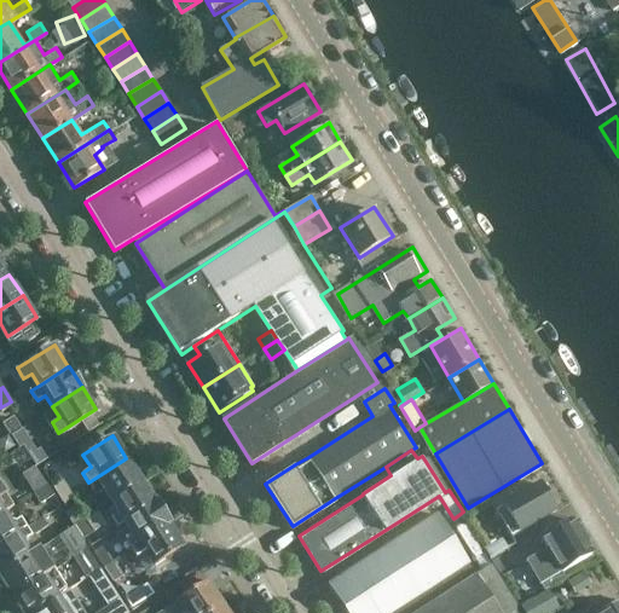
[(126,458),(88,483),(94,491),(103,486),(110,498),(140,479),(126,458)]
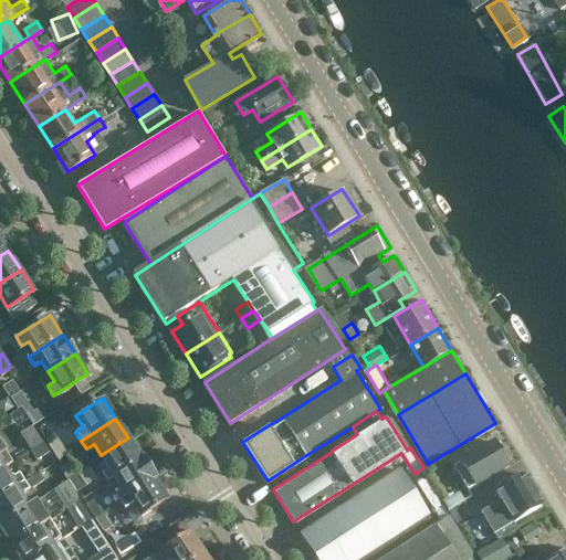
[(30,446),(42,439),(37,430),(24,437),(30,446)]
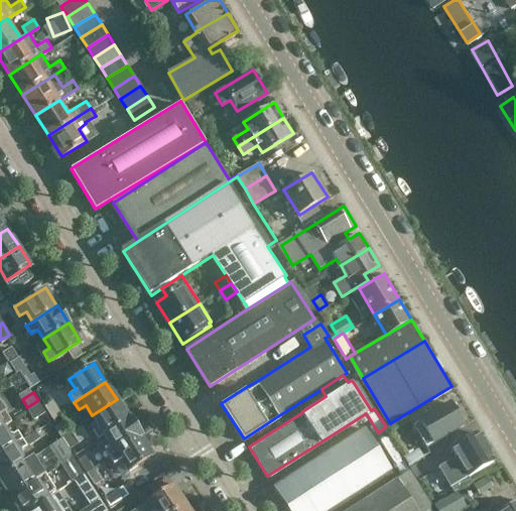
[(44,403),(52,416),(61,411),(52,398),(44,403)]
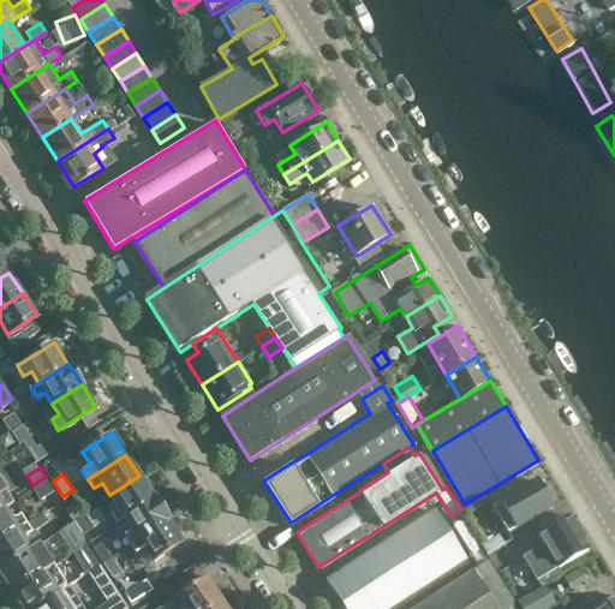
[(139,476),(109,495),(117,506),(108,512),(114,521),(123,515),(123,517),(154,496),(153,496),(151,496),(139,476)]
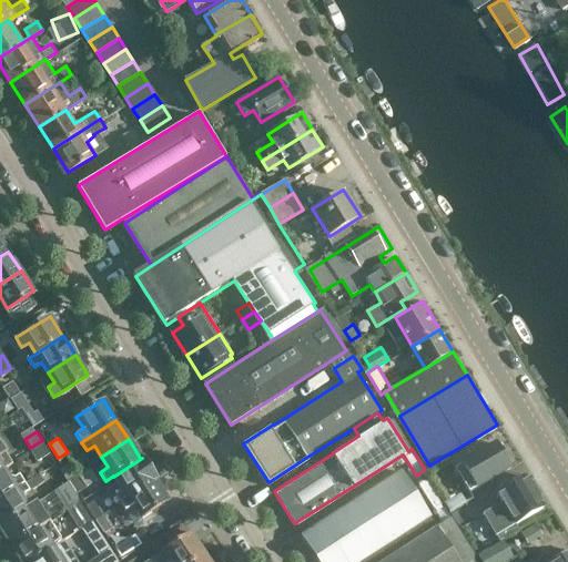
[(37,459),(49,451),(50,451),(42,440),(30,448),(37,459)]
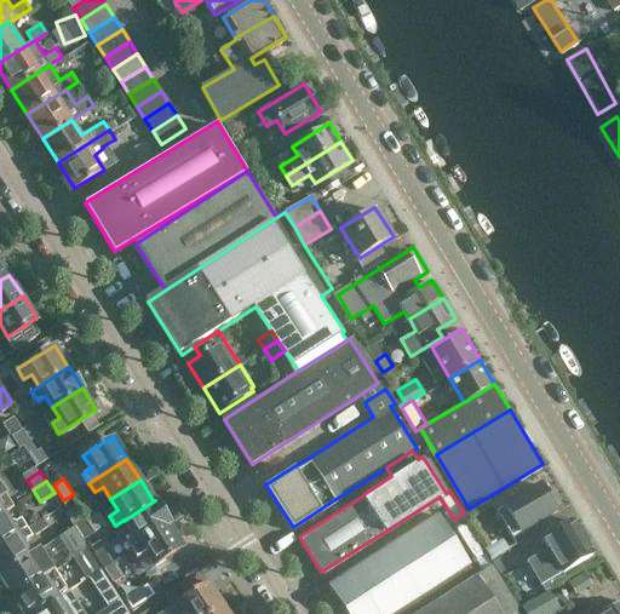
[(0,511),(13,503),(0,482),(0,511)]
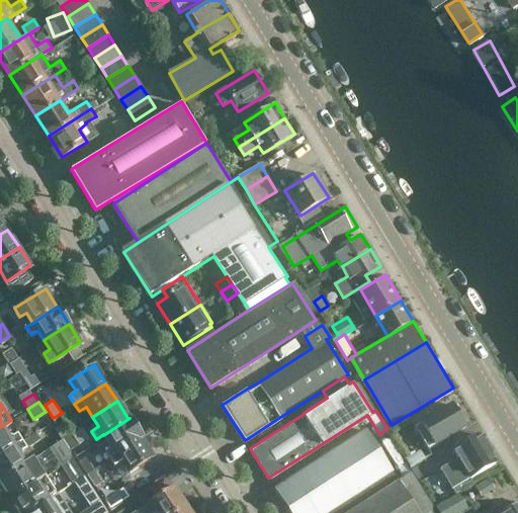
[(431,405),(415,415),(410,418),(428,448),(466,425),(453,403),(437,413),(431,405)]
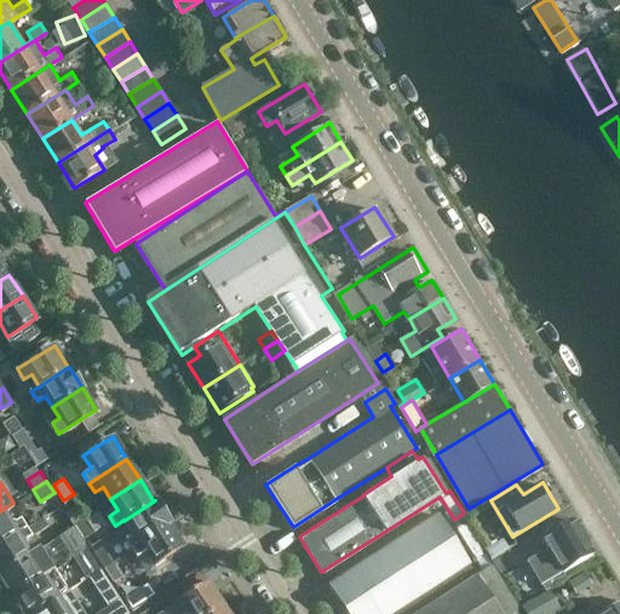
[(155,500),(124,521),(131,532),(124,537),(130,547),(167,523),(167,522),(168,522),(155,500)]
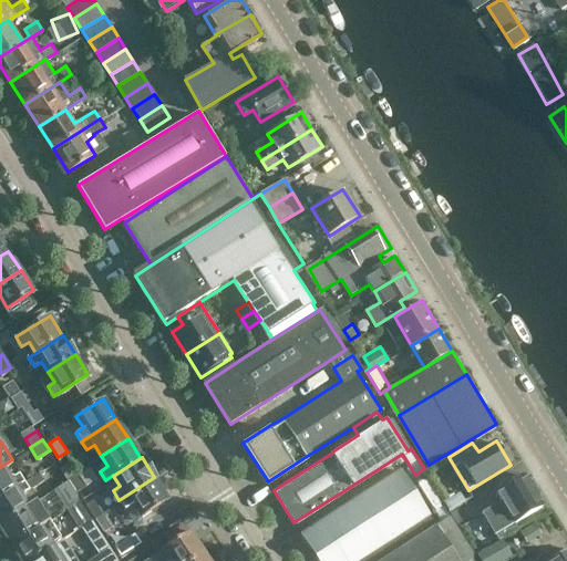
[(12,459),(0,467),(0,494),(24,479),(20,470),(12,459)]
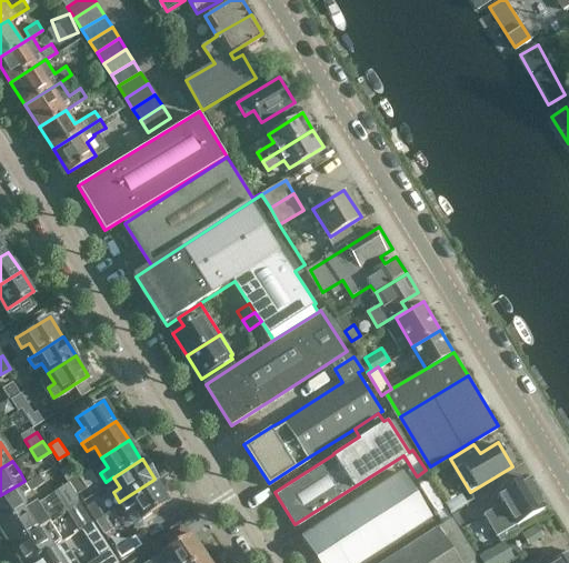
[(60,469),(68,479),(78,472),(71,462),(60,469)]
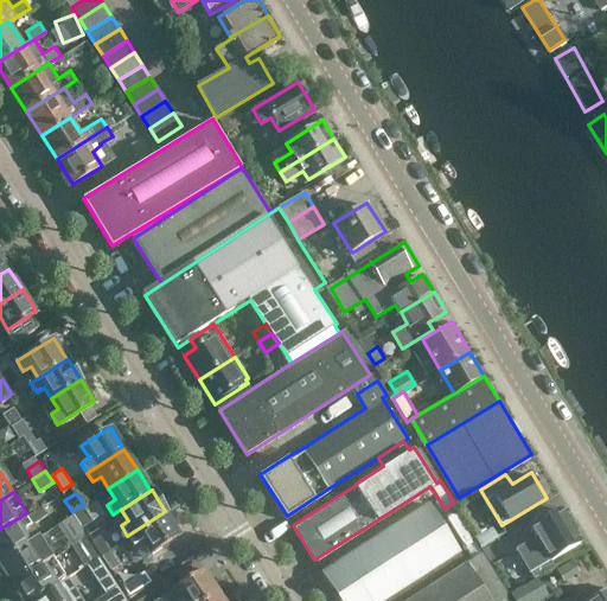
[(340,600),(378,600),(460,549),(428,500),(321,569),(340,600)]
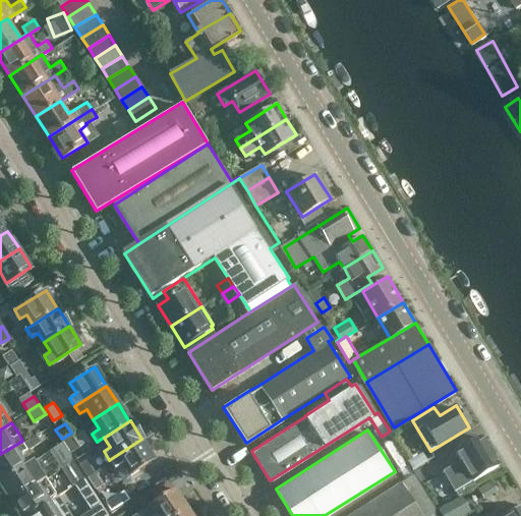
[(71,433),(62,439),(62,440),(68,450),(69,451),(79,445),(71,433)]
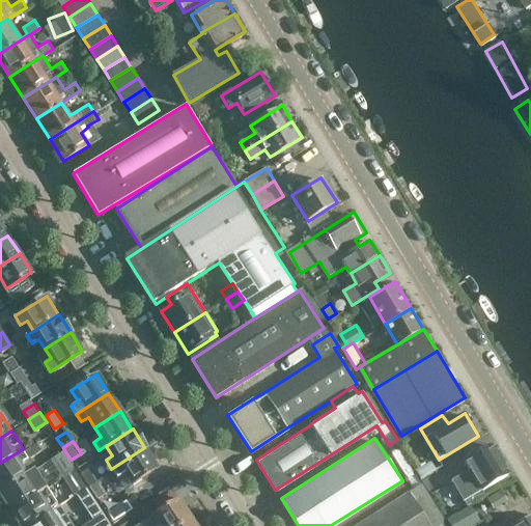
[(466,460),(470,467),(454,475),(453,473),(450,475),(451,476),(429,491),(443,514),(469,498),(482,488),(508,472),(492,444),(466,460)]
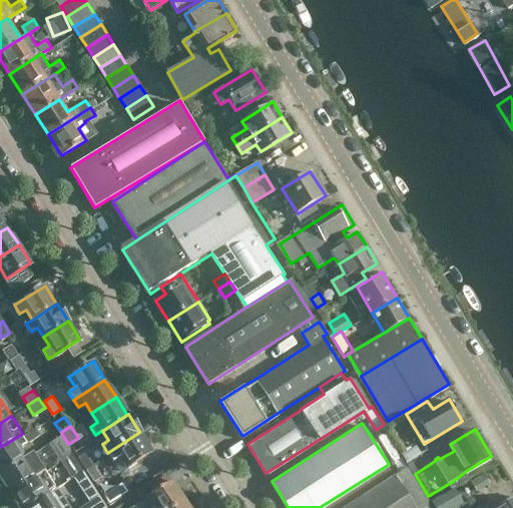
[(22,434),(0,447),(0,472),(24,457),(18,447),(34,436),(29,431),(23,435),(22,434)]
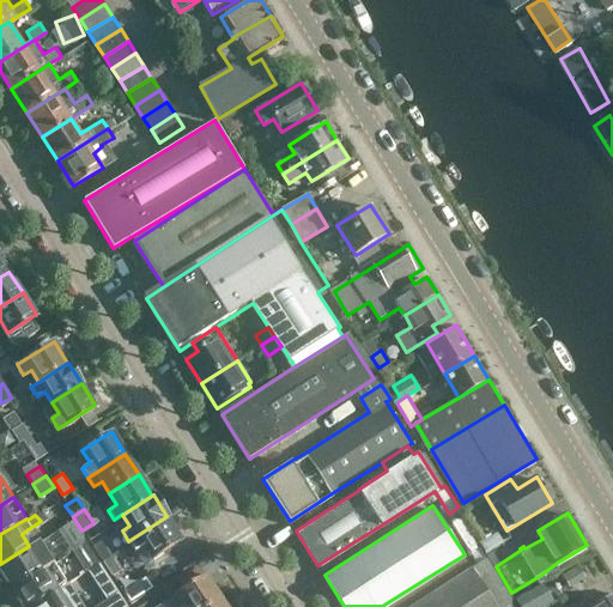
[(80,529),(73,517),(59,527),(67,538),(80,529)]
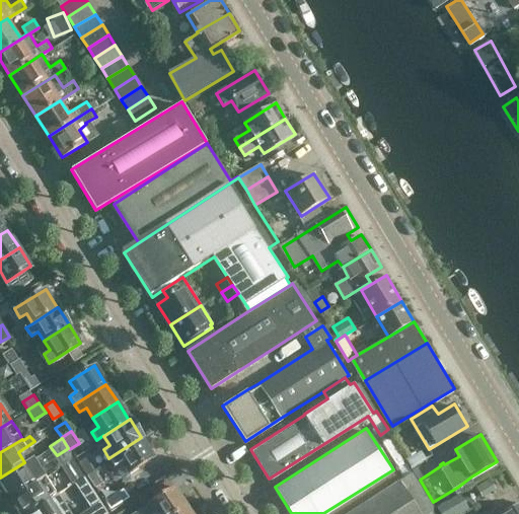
[(140,438),(108,458),(114,465),(121,461),(127,471),(152,456),(140,438)]
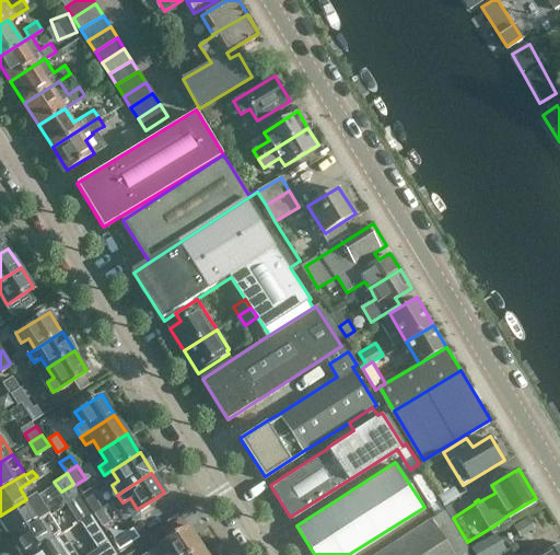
[(429,503),(436,498),(424,478),(417,484),(429,503)]
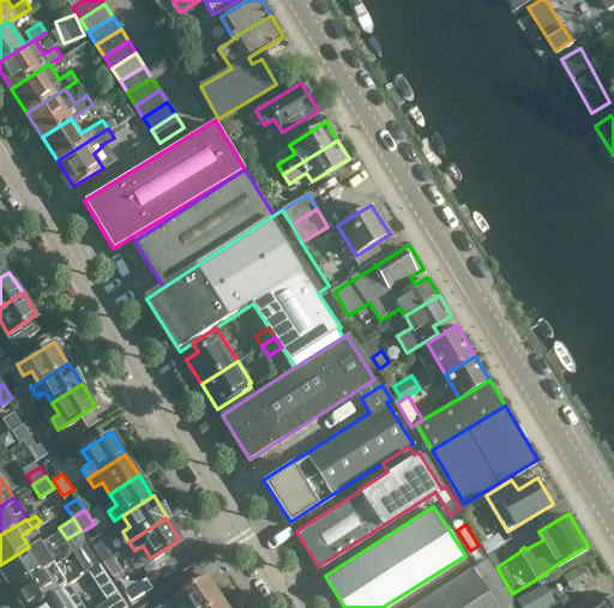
[(102,559),(112,552),(103,537),(92,545),(102,559)]
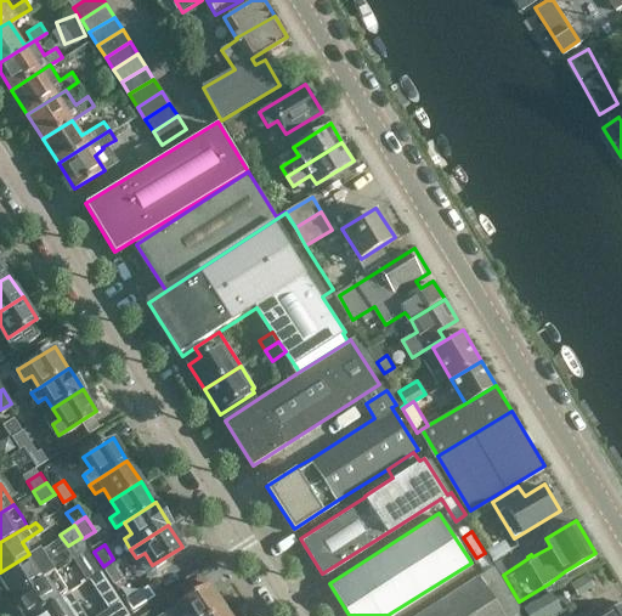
[(15,594),(55,569),(40,547),(29,554),(0,572),(0,577),(6,587),(9,586),(15,594)]
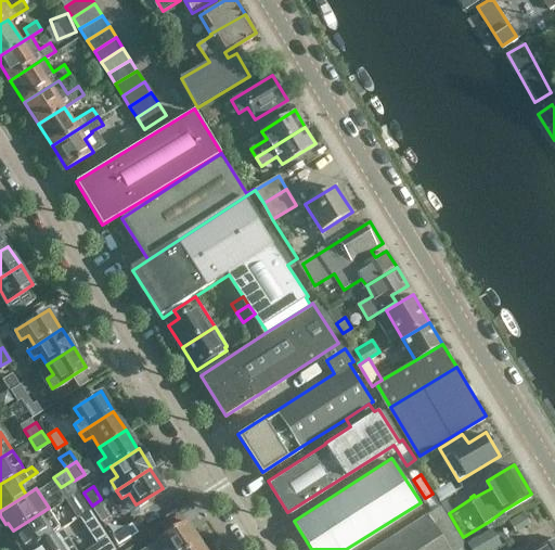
[(78,516),(90,509),(81,495),(69,503),(65,508),(68,513),(64,519),(67,522),(77,515),(78,516)]
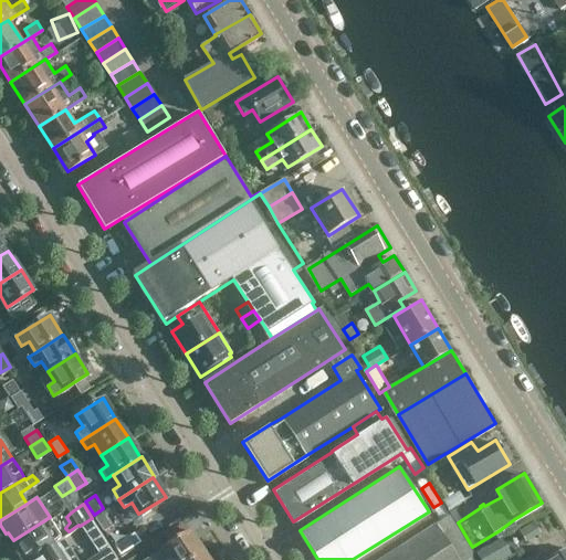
[(103,529),(104,528),(113,522),(103,508),(94,515),(103,529)]
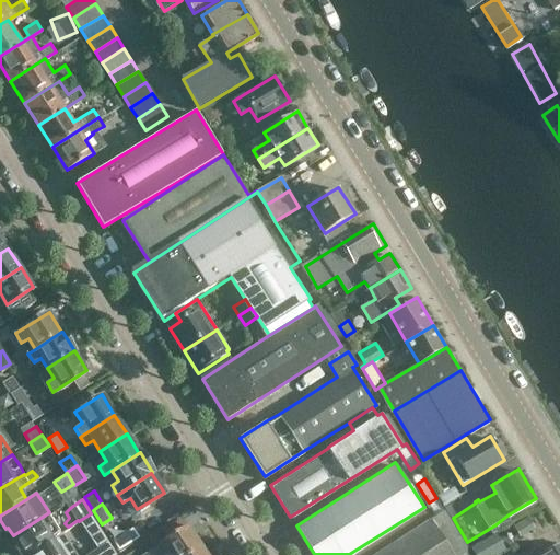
[(473,554),(474,554),(466,543),(467,542),(453,518),(451,519),(444,509),(372,554),(473,554)]
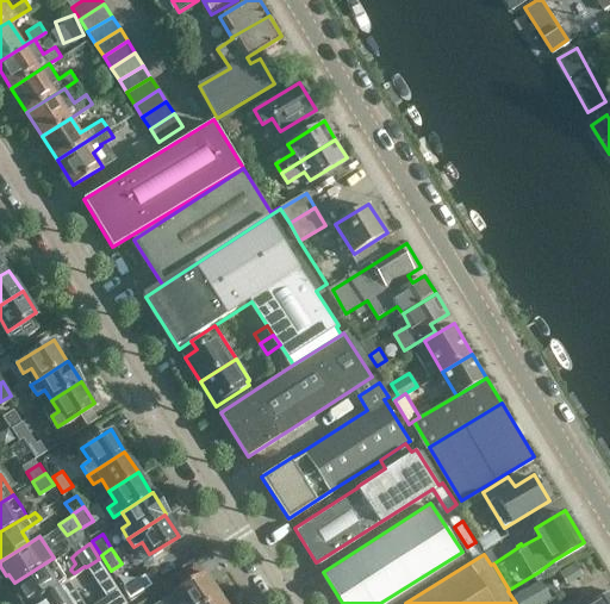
[(54,558),(14,583),(19,591),(17,593),(24,603),(25,603),(55,585),(48,573),(58,566),(54,558)]
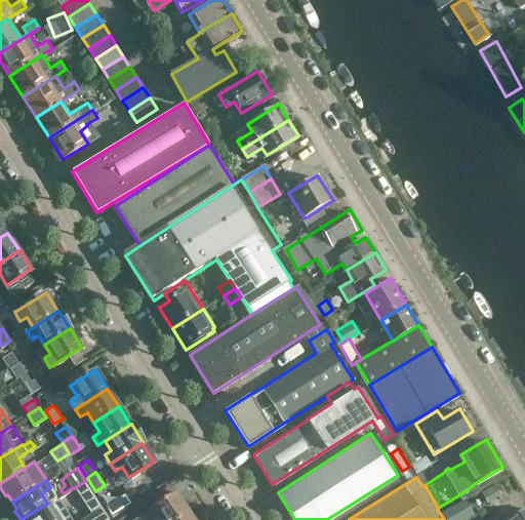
[(150,508),(142,514),(142,513),(130,519),(151,519),(156,517),(157,519),(175,519),(189,512),(175,491),(150,508)]
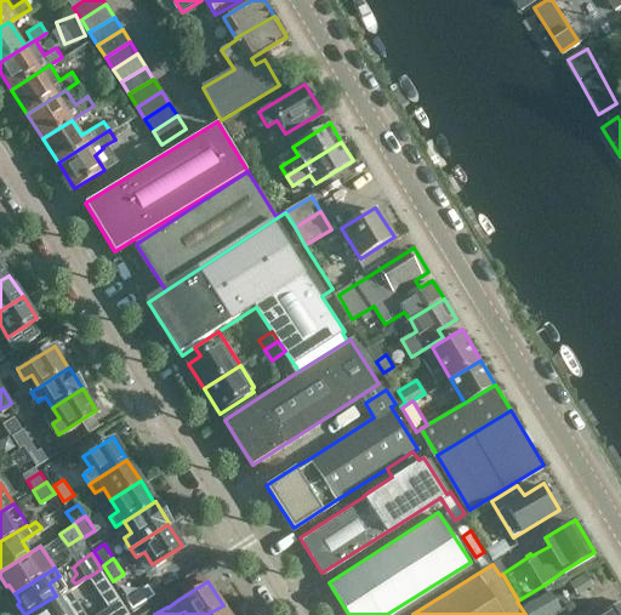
[(132,608),(155,592),(148,582),(125,596),(132,608)]
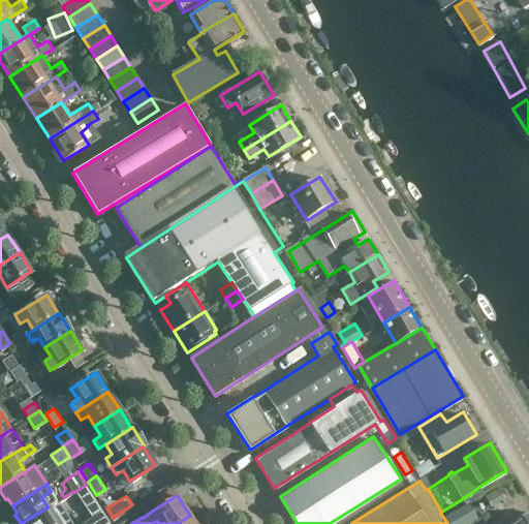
[(464,523),(476,517),(467,501),(443,515),(448,523),(464,523)]
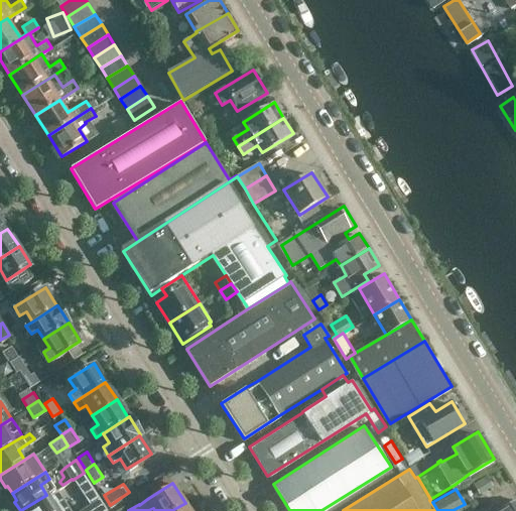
[(46,495),(21,510),(103,510),(107,508),(99,496),(77,510),(70,510),(62,499),(53,505),(46,495)]
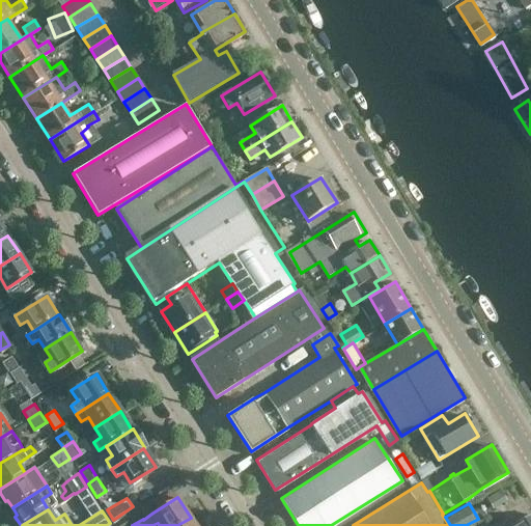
[(530,525),(530,513),(509,525),(530,525)]
